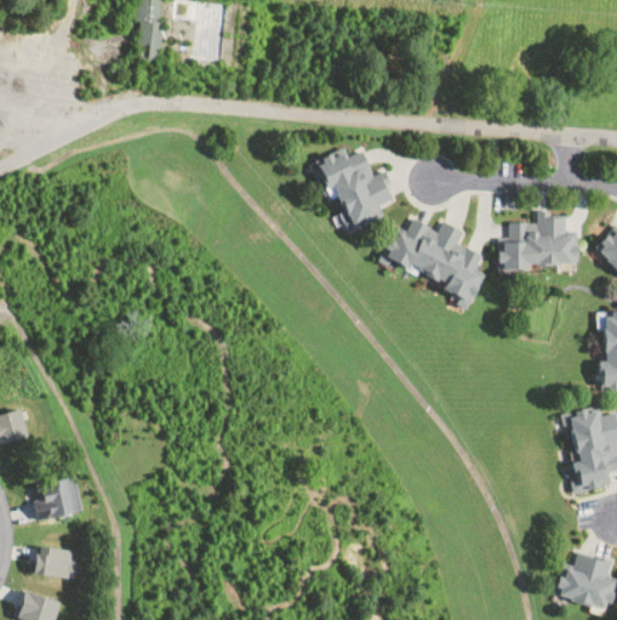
[(136,0),(135,21),(141,21),(136,60),(159,62),(163,21),(159,21),(161,0),(136,0)]
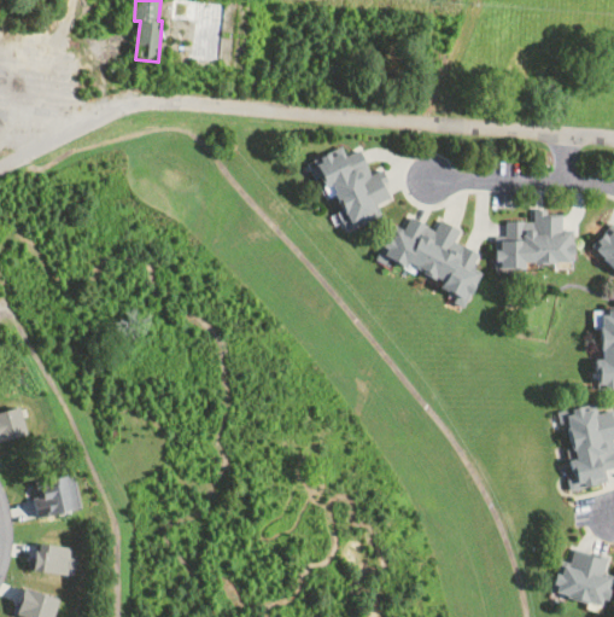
[(345,233),(385,215),(380,205),(393,199),(390,191),(387,186),(392,184),(389,175),(385,167),(373,173),(367,158),(361,147),(348,153),(344,145),(309,161),(322,188),(329,185),(334,193),(332,195),(338,205),(338,204),(346,220),(340,222),(345,233)]
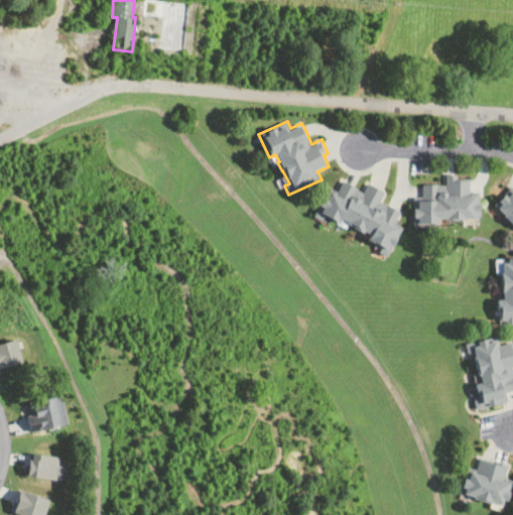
[(470,180),(470,187),(470,192),(479,192),(479,198),(481,198),(481,219),(456,219),(456,221),(444,221),(444,219),(436,219),(436,225),(413,224),(413,219),(411,219),(411,209),(413,209),(413,198),(423,198),(423,192),(423,184),(439,184),(439,185),(446,185),(446,175),(454,175),(457,175),(457,180),(470,180)]
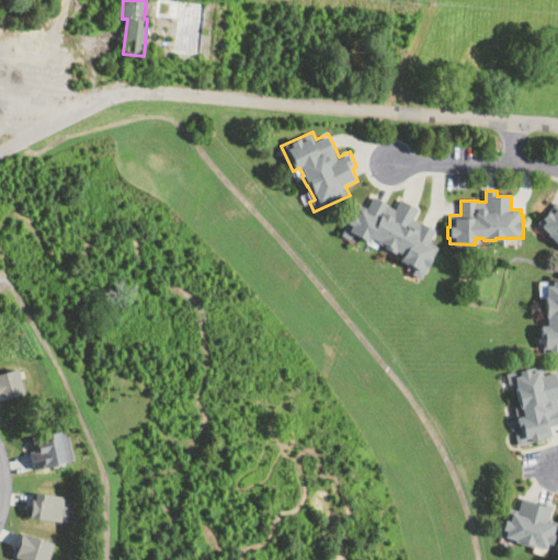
[(340,236),(345,226),(344,225),(350,215),(351,215),(357,204),(367,209),(374,197),(380,202),(387,205),(386,207),(396,212),(401,202),(410,206),(418,210),(412,219),(421,225),(421,224),(428,227),(436,231),(431,242),(440,248),(421,282),(410,275),(412,271),(397,262),(400,256),(394,253),(393,255),(373,244),(374,242),(369,240),(366,246),(353,238),(351,242),(340,236)]
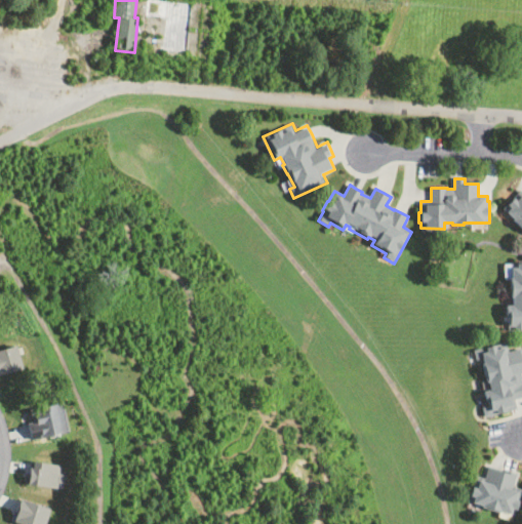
[(521,231),(512,220),(513,218),(503,210),(521,190),(521,231)]
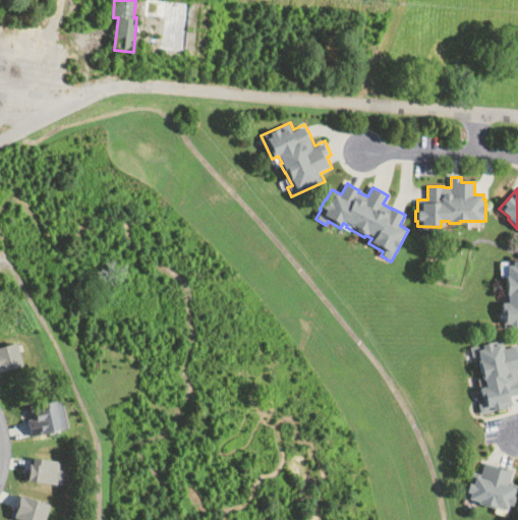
[(517,262),(501,263),(502,330),(517,329),(517,262)]
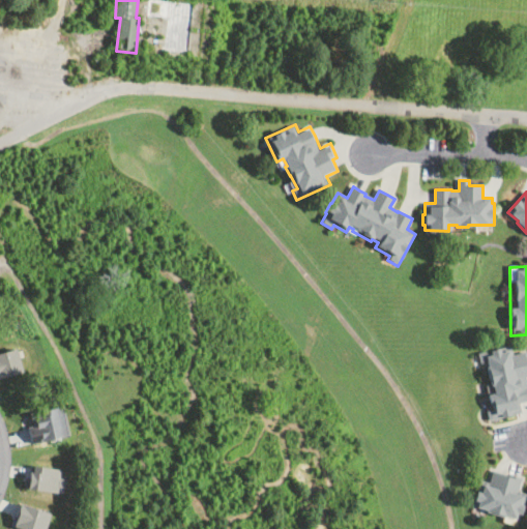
[(478,354),(480,364),(486,363),(487,368),(485,368),(489,384),(490,387),(491,387),(493,393),(487,395),(490,407),(491,406),(492,411),(488,412),(490,420),(493,420),(522,413),(520,404),(526,402),(526,352),(514,355),(514,353),(511,346),(478,354)]
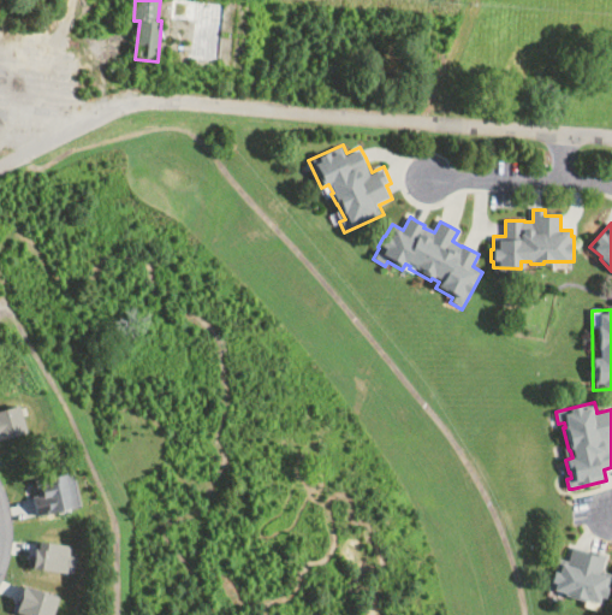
[(0,439),(29,435),(23,407),(0,411),(0,439)]
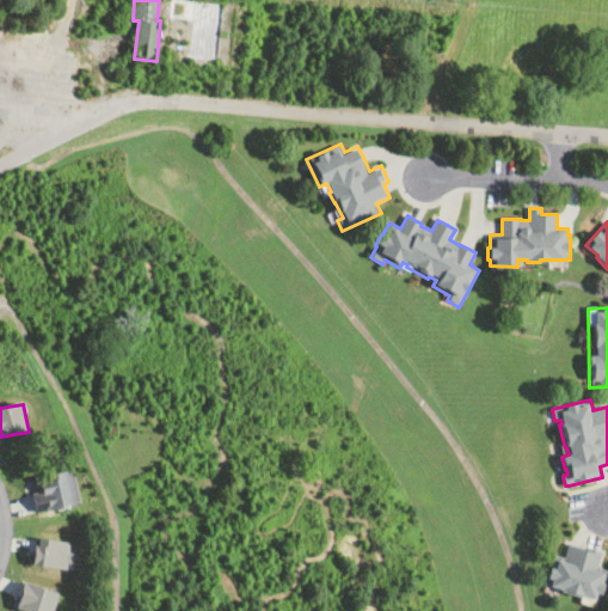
[(28,480),(35,514),(80,505),(73,471),(28,480)]
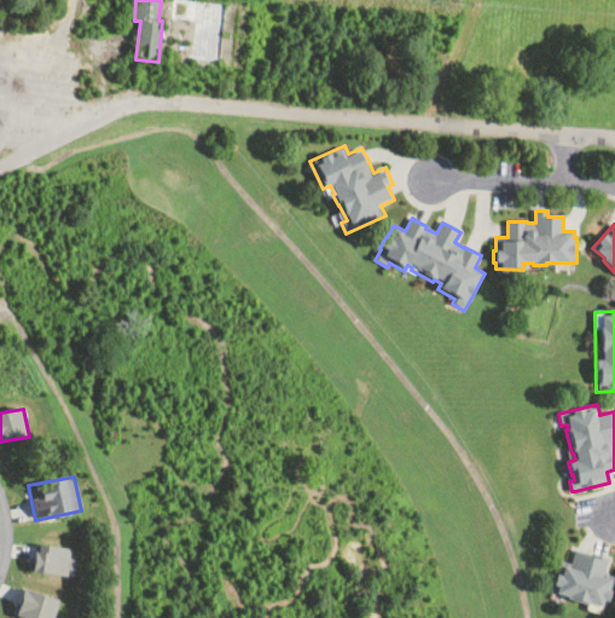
[(75,548),(39,544),(36,559),(32,559),(30,571),(71,576),(73,570),(80,570),(81,560),(74,559),(75,548)]
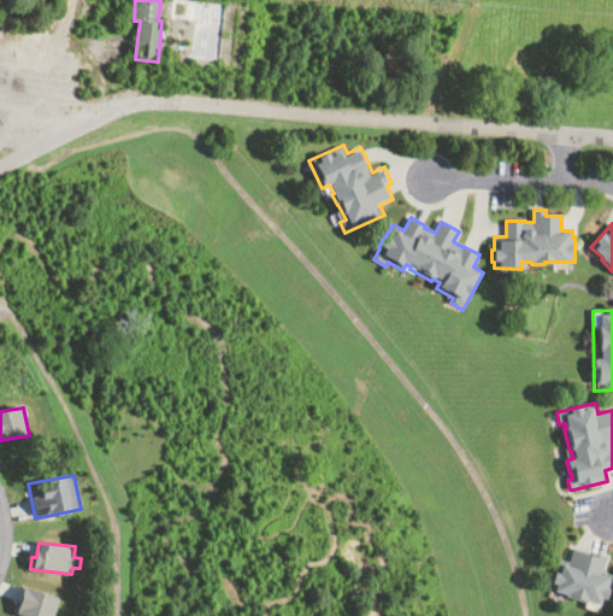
[(564,598),(565,596),(549,591),(552,585),(549,585),(553,573),(554,574),(559,559),(569,563),(570,563),(575,549),(584,552),(590,553),(590,552),(599,555),(608,558),(603,574),(606,575),(612,576),(612,580),(603,608),(587,602),(585,604),(564,598)]
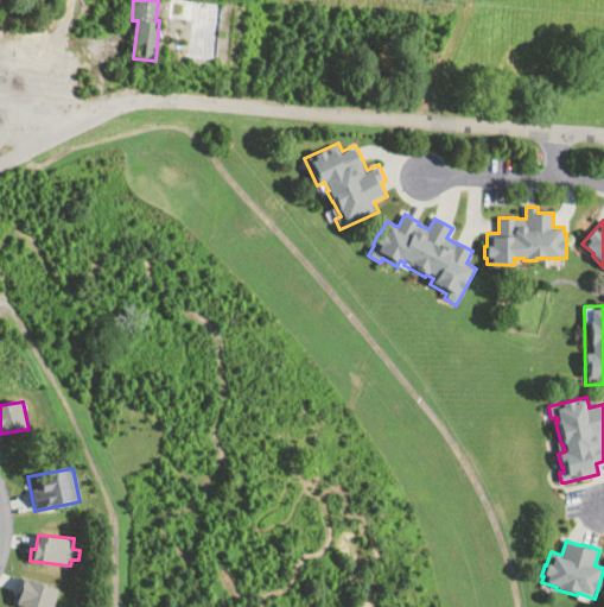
[(17,605),(23,606),(55,606),(62,589),(25,577),(17,605)]
